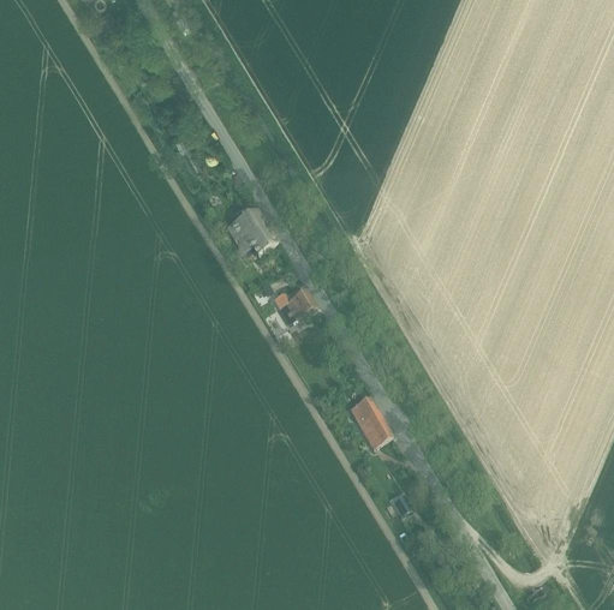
[(97,29),(114,19),(109,11),(93,22),(97,29)]
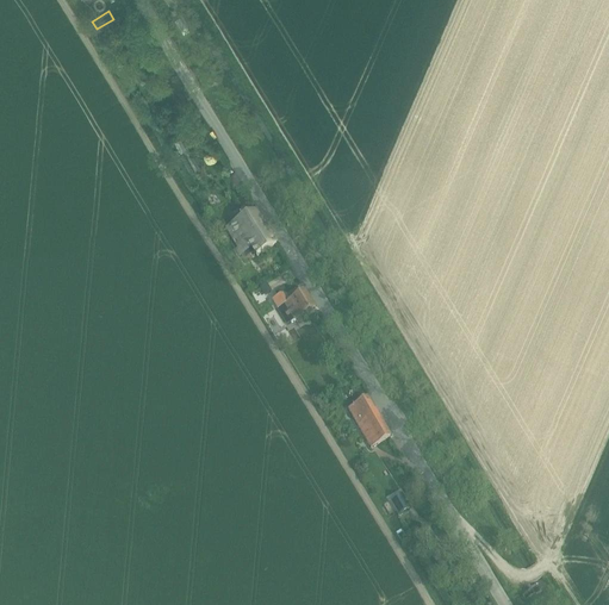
[(181,11),(173,17),(179,25),(185,22),(187,20),(181,11)]
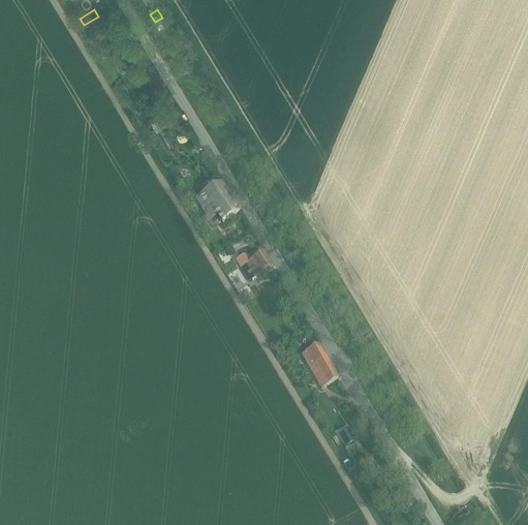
[(138,92),(133,96),(136,101),(142,98),(138,92)]
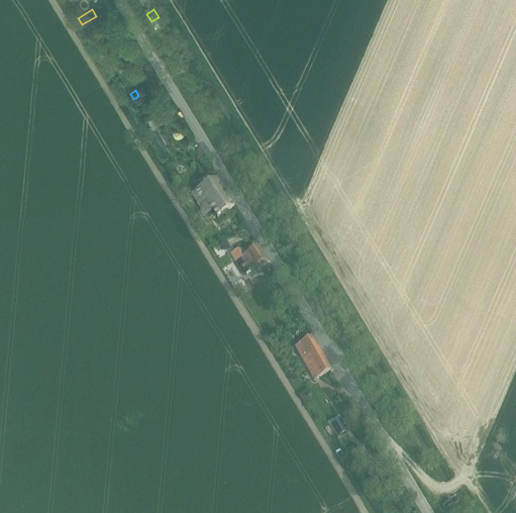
[(201,215),(203,214),(205,216),(214,211),(216,214),(233,204),(212,169),(203,175),(207,181),(190,191),(201,208),(198,210),(201,215)]
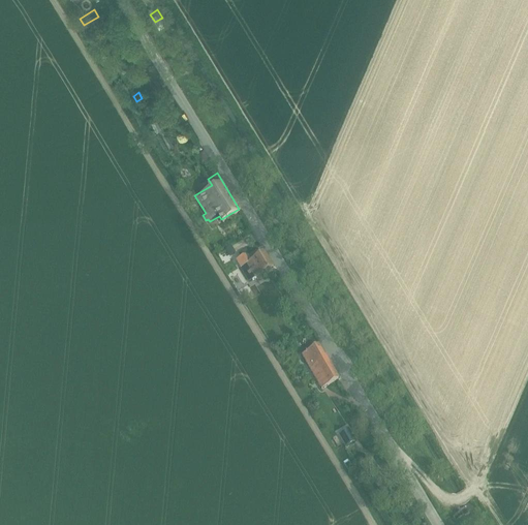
[(229,242),(224,246),(228,252),(234,249),(229,242)]
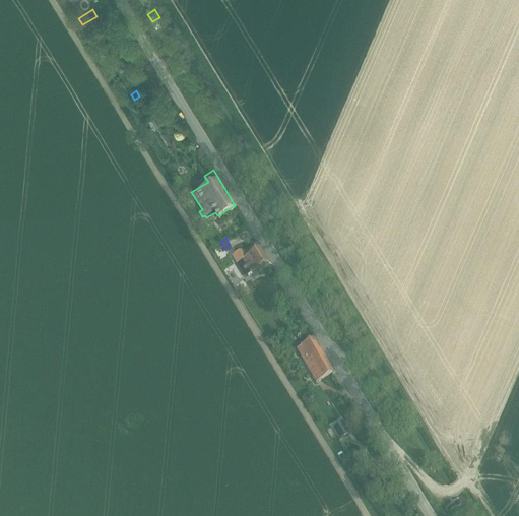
[(240,247),(232,252),(236,259),(241,269),(245,267),(248,272),(251,269),(252,271),(255,272),(257,271),(257,269),(256,267),(265,262),(268,260),(259,245),(247,253),(244,254),(240,247)]
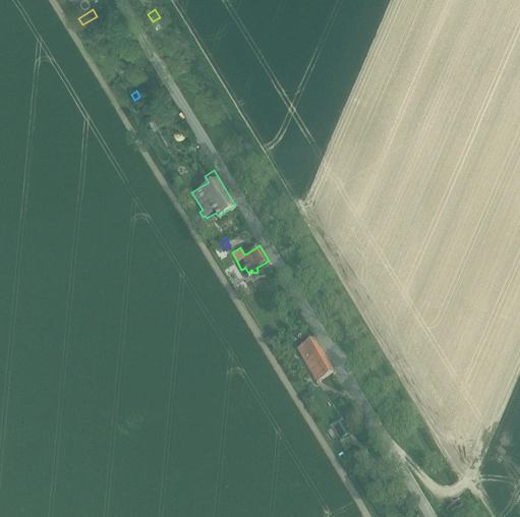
[(296,346),(315,380),(333,369),(313,336),(296,346)]
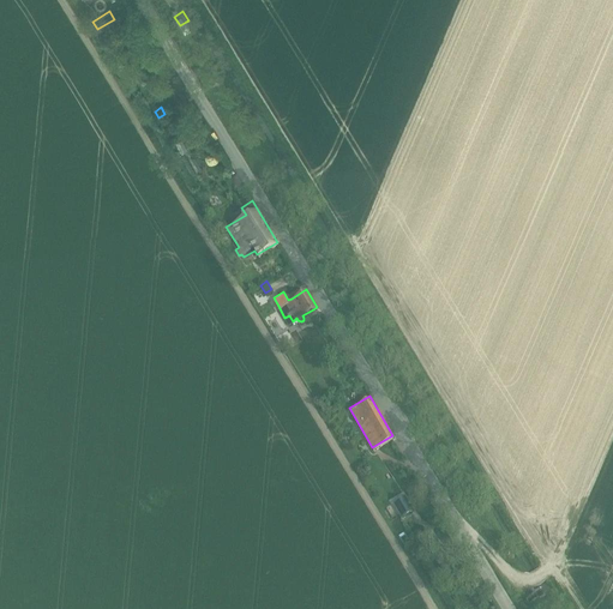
[(389,490),(394,498),(402,492),(397,486),(389,490)]
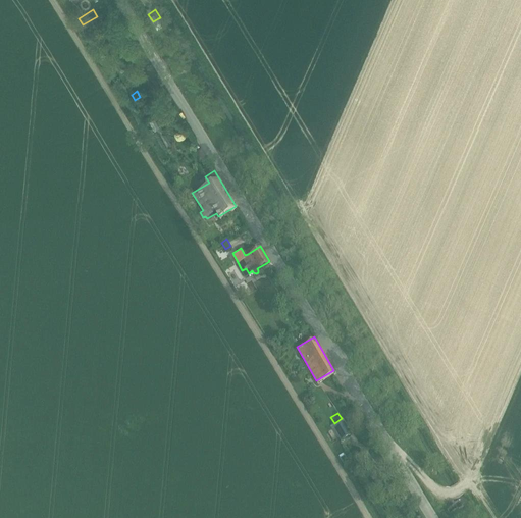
[(343,418),(332,425),(340,437),(351,431),(343,418)]
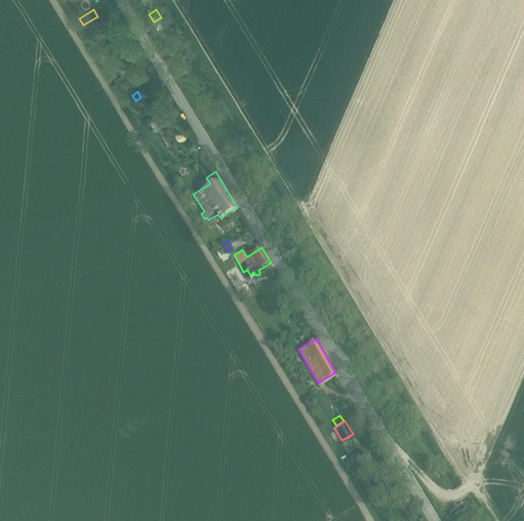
[(360,447),(352,452),(355,456),(363,452),(360,447)]
